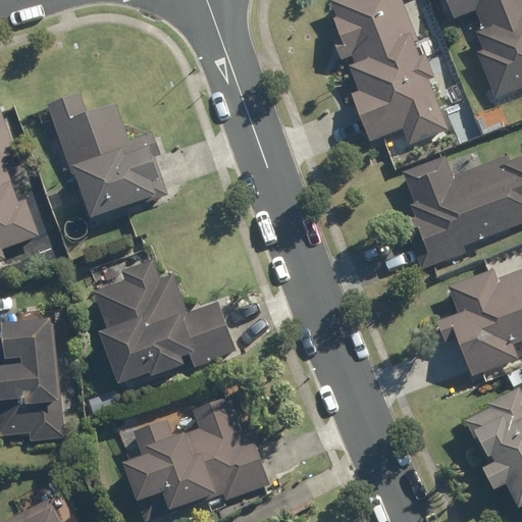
[(361,62),(356,64),(366,91),(359,93),(376,138),(409,125),(416,143),(455,128),(434,79),(440,75),(431,51),(425,54),(417,35),(421,34),(408,0),(338,0),(345,15),(340,17),(346,35),(338,38),(347,57),(357,52),(361,62)]
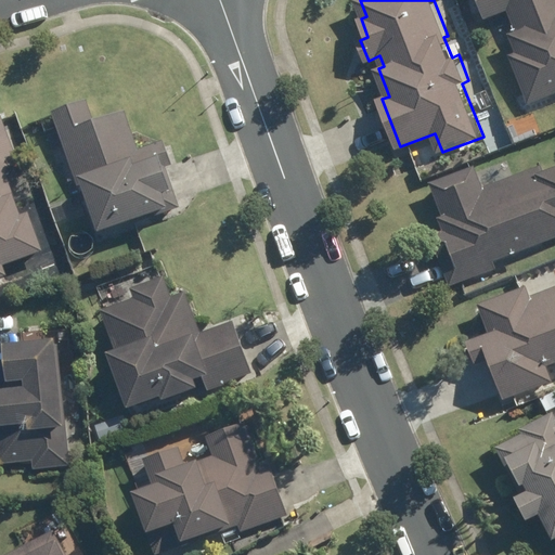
[(513,53),(506,55),(526,103),(554,91),(554,0),(474,0),(481,16),(504,8),(514,33),(506,36),(513,53)]
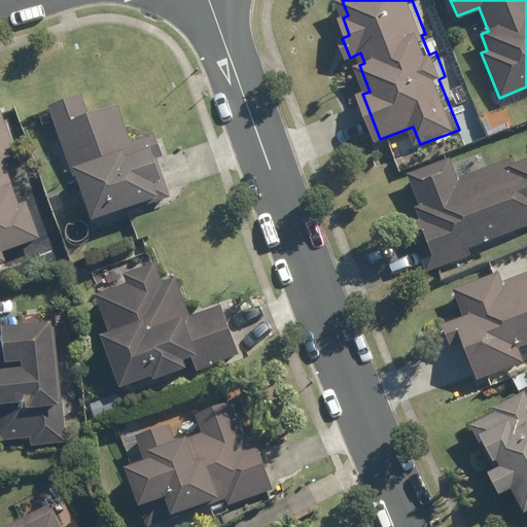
[(156,179),(150,160),(160,156),(153,135),(128,143),(115,104),(84,114),(78,95),(47,105),(69,171),(72,169),(88,218),(154,197),(149,182),(156,179)]
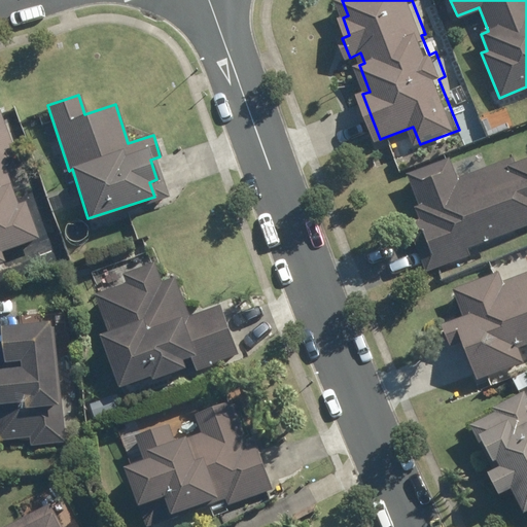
[(472,109),(461,112),(465,124),(477,119),(472,109)]
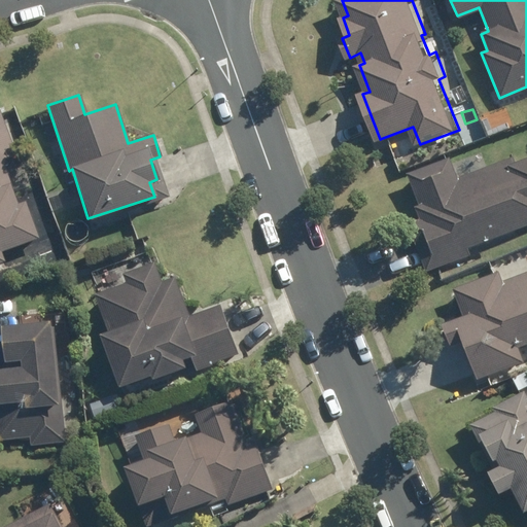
[(0,260),(3,259),(1,252),(38,238),(25,201),(18,203),(2,161),(14,155),(0,115),(0,260)]
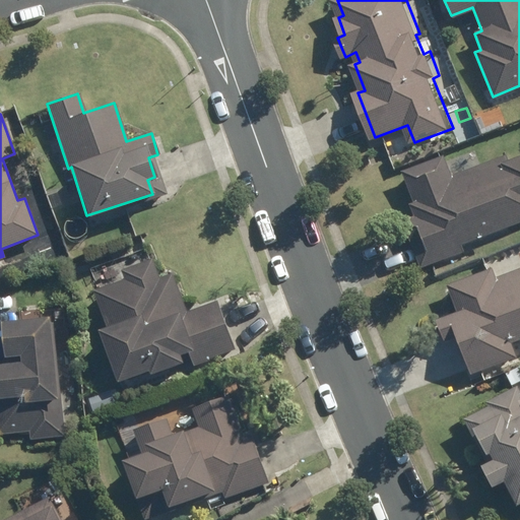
[(486,119),(475,124),(480,135),(493,130),(486,119)]
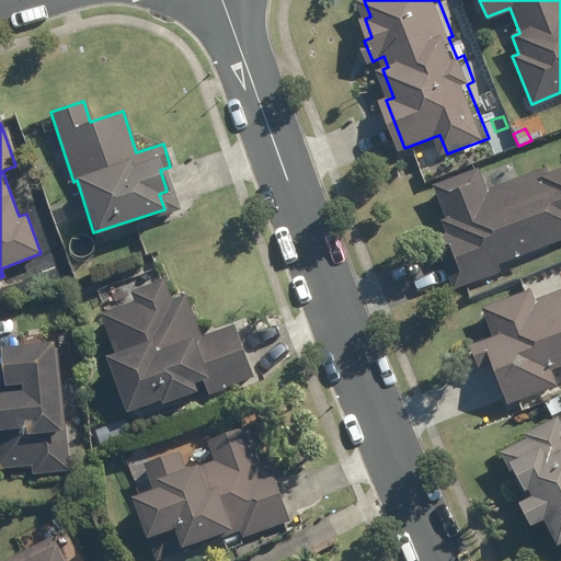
[(476,169),(432,186),(445,219),(441,220),(445,235),(432,239),(451,289),(497,272),(495,264),(560,238),(560,168),(548,173),(546,168),(484,191),(476,169)]
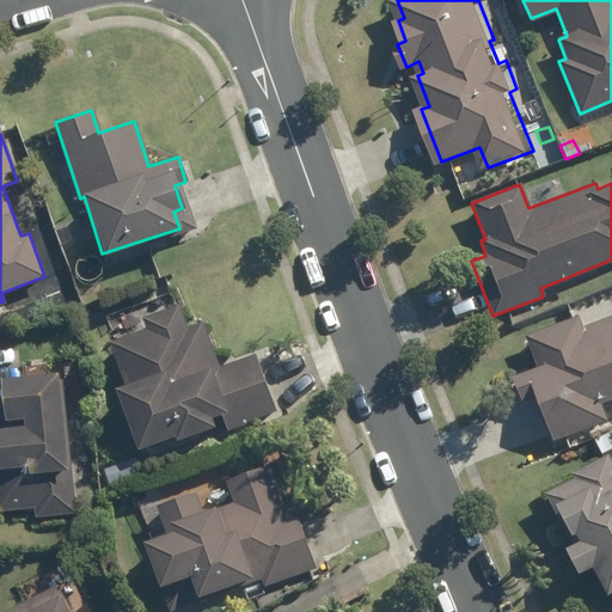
[(145,329),(108,343),(124,385),(114,390),(135,450),(171,435),(173,440),(214,424),(218,432),(275,411),(254,354),(216,367),(200,322),(185,328),(176,304),(140,318),(145,329)]
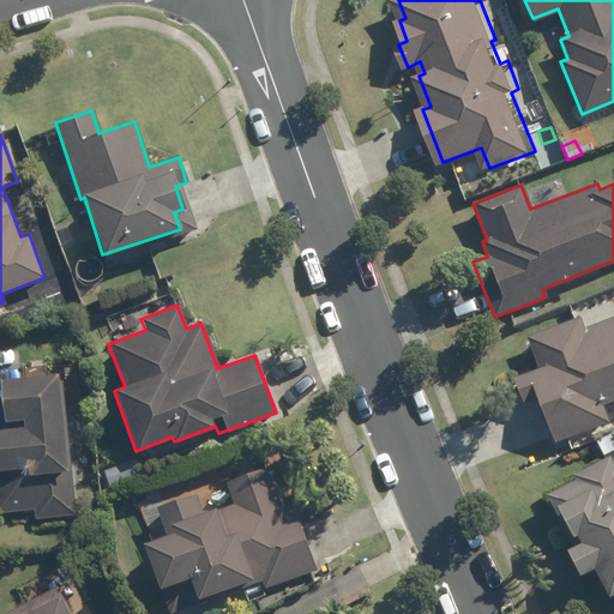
[(527,337),(539,369),(512,378),(521,402),(537,397),(554,441),(608,422),(602,404),(613,401),(613,399),(613,317),(583,329),(578,318),(527,337)]
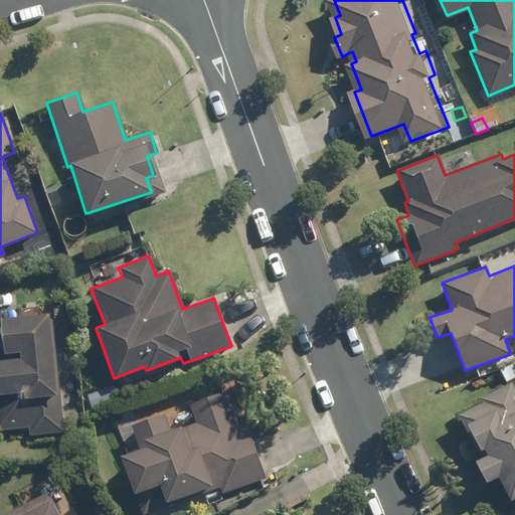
[(13,360),(0,360),(0,409),(5,409),(6,428),(39,425),(40,434),(73,431),(65,349),(60,349),(57,312),(9,316),(13,360)]
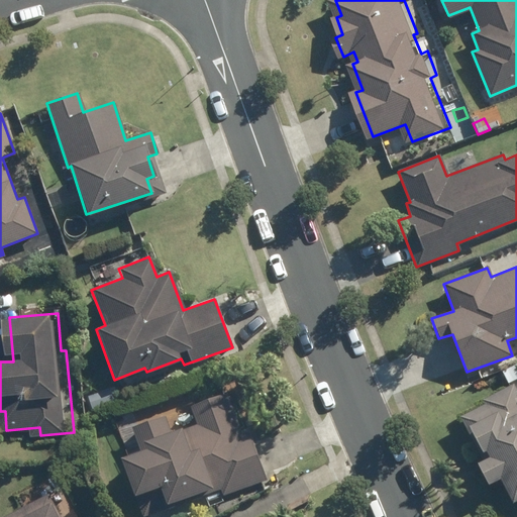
[(516,367),(515,364),(501,372),(508,385),(516,380),(516,367)]
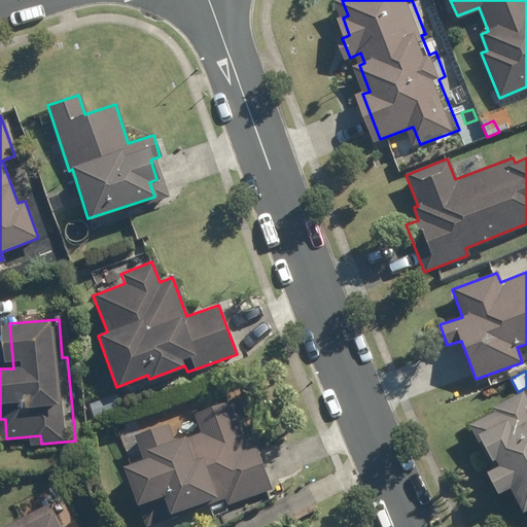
[(521,391),(491,408),(493,412),(468,425),(492,468),(483,473),(494,494),(507,487),(522,513),(526,510),(526,395),(525,397),(521,391)]
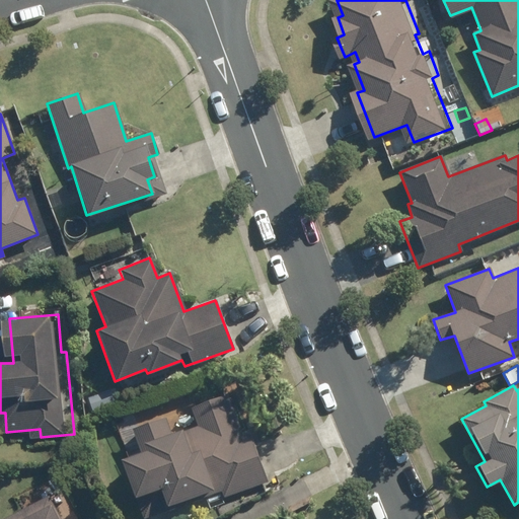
[(108,391),(87,398),(91,412),(113,404),(108,391)]
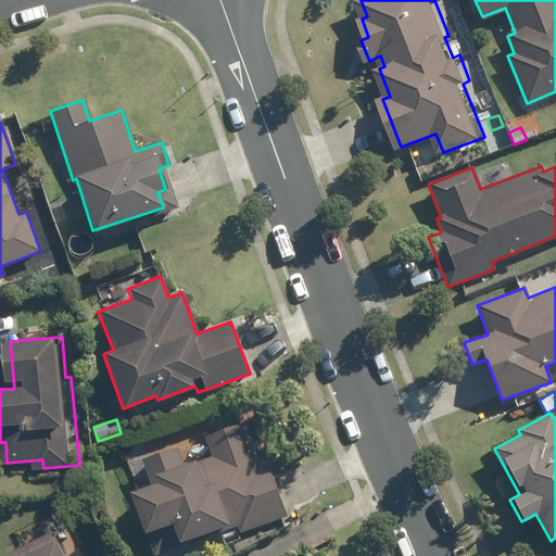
[(160,488),(146,492),(158,531),(156,531),(162,551),(243,522),(247,530),(293,514),(275,463),(266,465),(251,421),(213,434),(219,455),(201,460),(200,457),(190,462),(185,444),(149,457),(159,482),(160,488)]
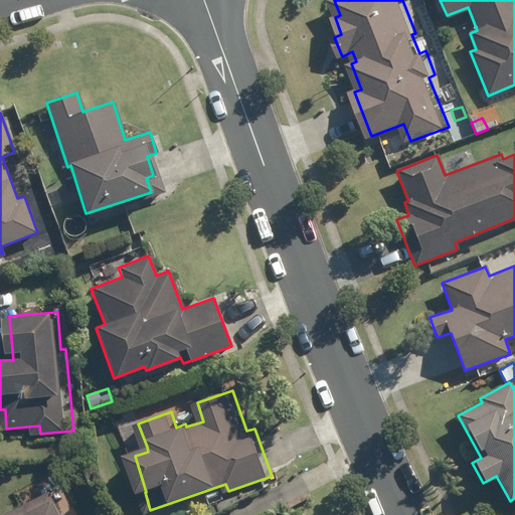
[(46,492),(1,514),(54,514),(54,513),(57,511),(46,492)]
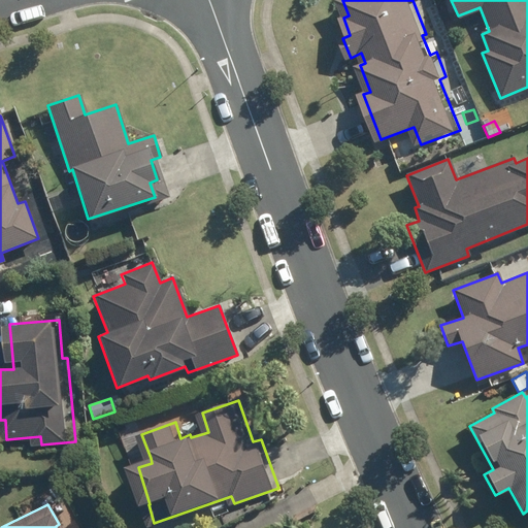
All buildings are outlined.
